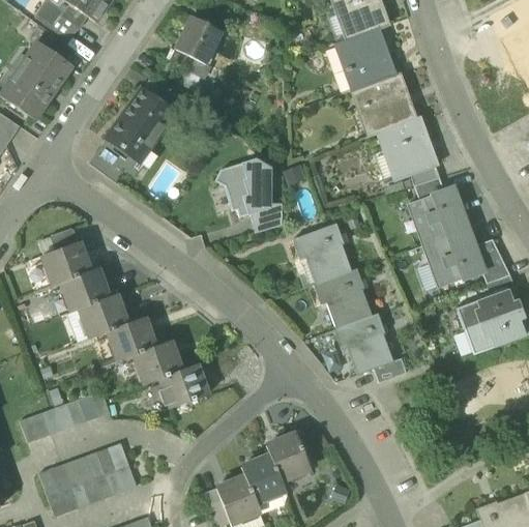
[(64,38),(74,24),(56,10),(63,0),(46,0),(45,1),(43,2),(34,16),(64,38)]
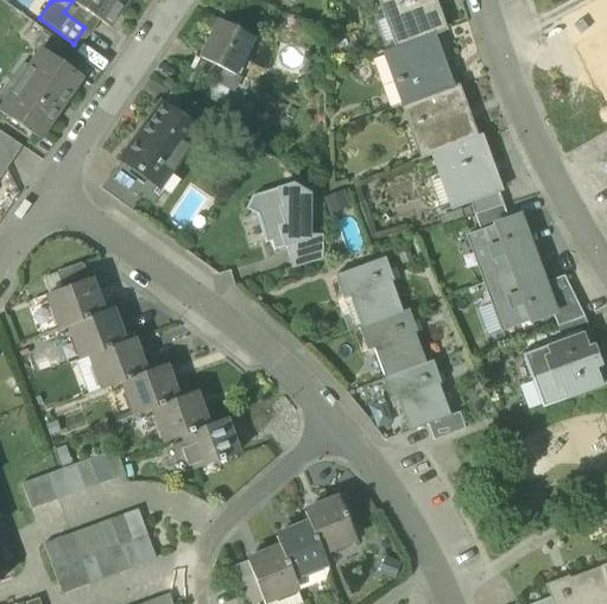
[(96,16),(73,0),(64,12),(84,27),(88,30),(96,16)]
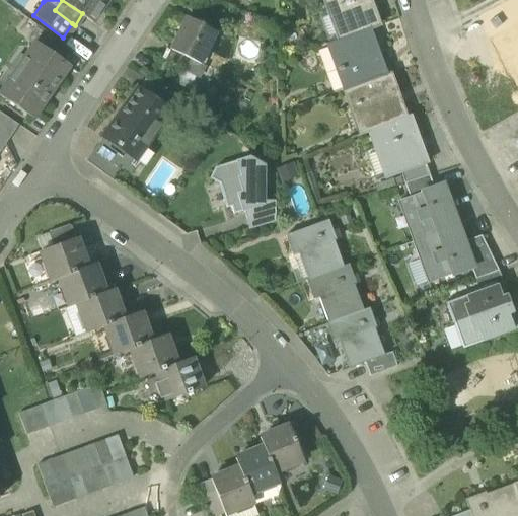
[(93,20),(106,0),(62,0),(82,13),(93,20)]
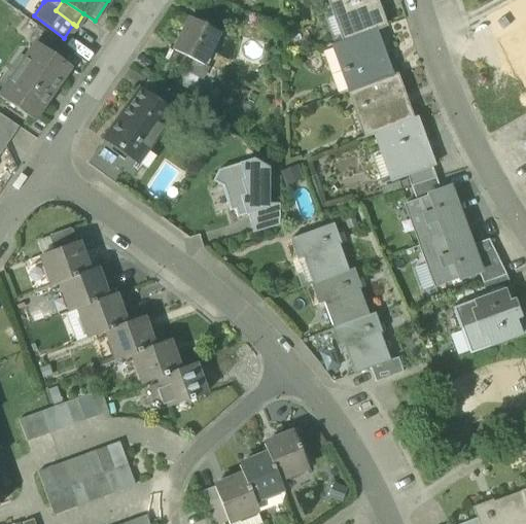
[(335,8),(346,38),(376,27),(384,24),(376,3),(379,2),(378,0),(328,0),(331,9),(335,8)]
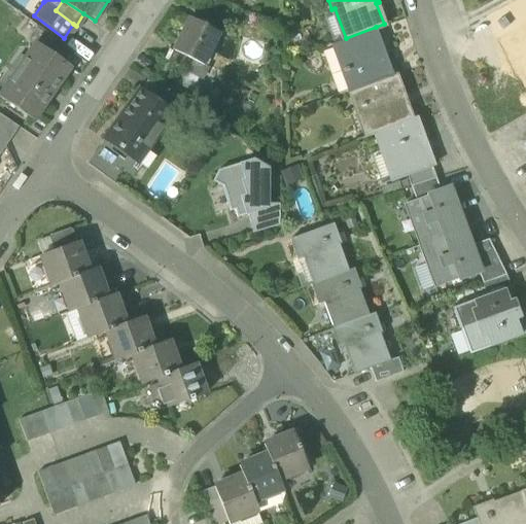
[(335,8),(331,9),(323,12),(334,42),(346,38),(335,8)]
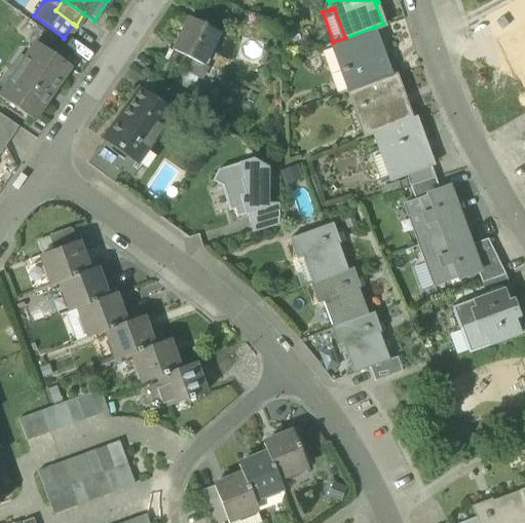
[(190,57),(203,63),(220,30),(191,16),(176,47),(175,49),(190,57)]
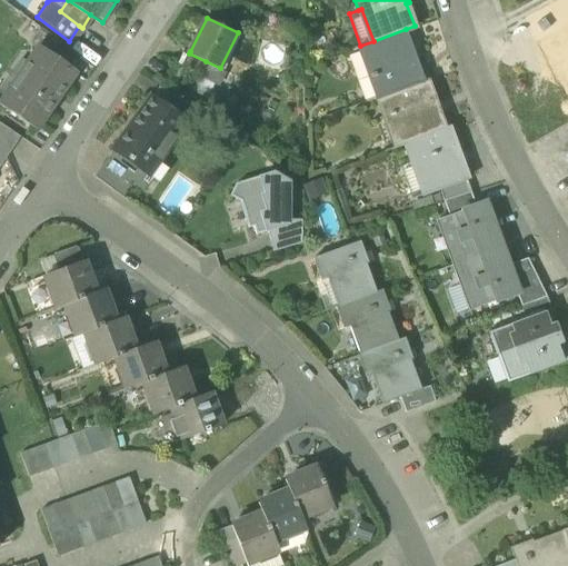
[(378,76),(385,93),(421,80),(410,49),(414,48),(406,29),(374,41),(360,46),(359,47),(371,79),(378,76)]
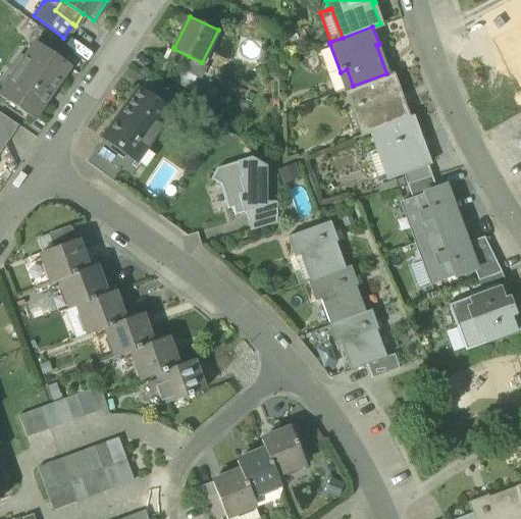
[(0,94),(34,117),(70,63),(37,41),(25,56),(16,70),(0,94)]
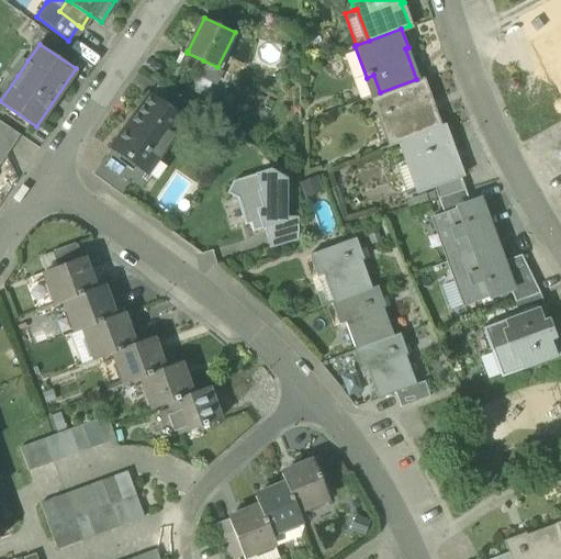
[(179,63),(198,74),(203,60),(187,53),(188,51),(183,48),(176,62),(179,63)]
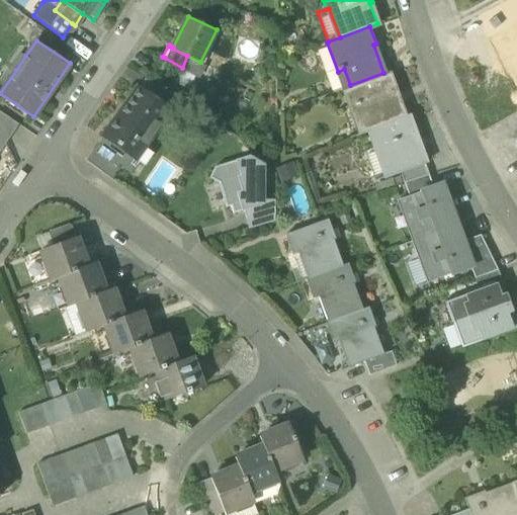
[(16,70),(25,56),(20,52),(10,66),(16,70)]
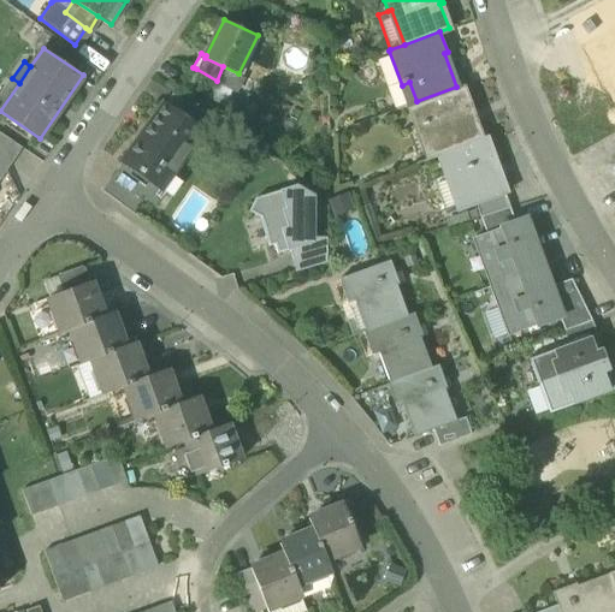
[(223,66),(217,81),(234,90),(238,93),(247,78),(238,73),(223,66)]
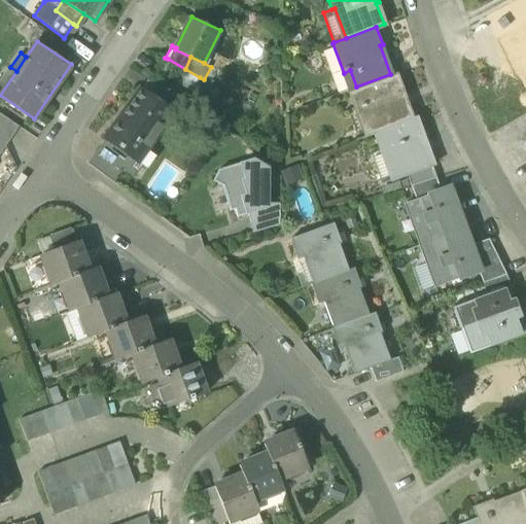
[(200,77),(185,69),(178,81),(193,90),(200,77)]
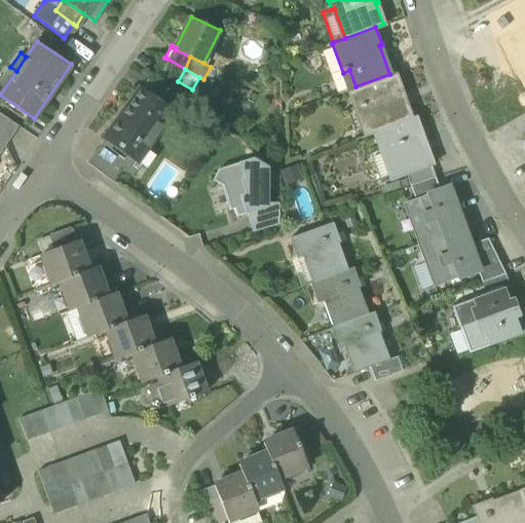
[(371,134),(374,133),(414,118),(397,72),(389,74),(355,86),(348,89),(355,106),(360,104),(371,134)]
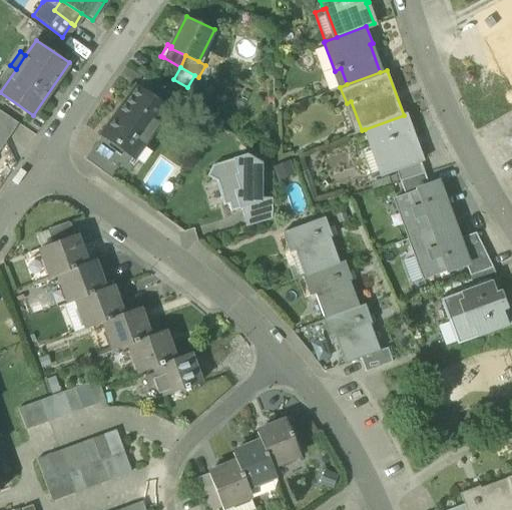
[(137,86),(167,108),(173,99),(172,98),(175,95),(144,76),(137,86)]
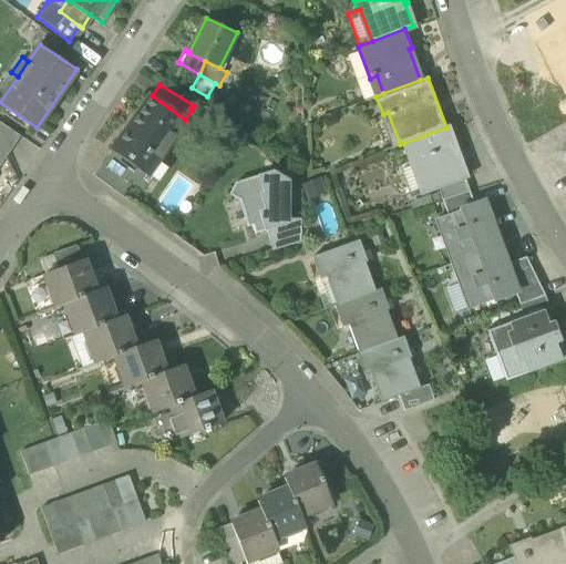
[(114,147),(133,161),(153,175),(158,180),(168,166),(158,159),(185,120),(152,95),(114,147)]
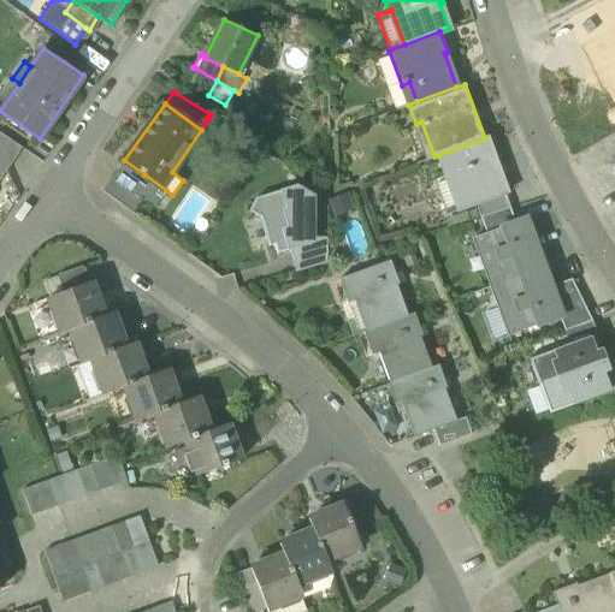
[(0,179),(23,146),(0,130),(0,179)]
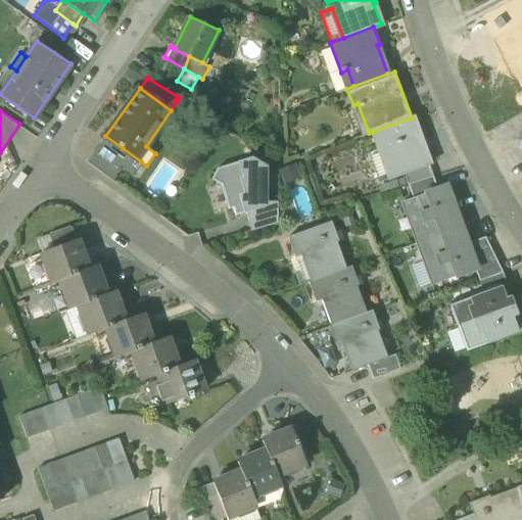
[(208,116),(205,122),(217,128),(220,124),(208,116)]
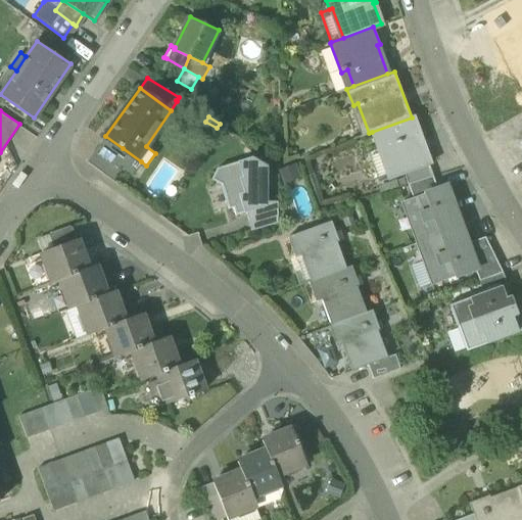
[(414,116),(412,117),(372,132),(378,148),(382,147),(392,177),(405,173),(427,163),(429,163),(421,141),(423,140),(414,116)]
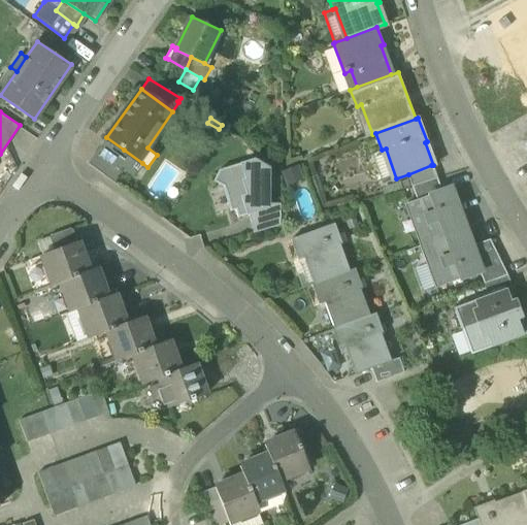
[(202,132),(213,139),(219,129),(207,123),(202,132)]
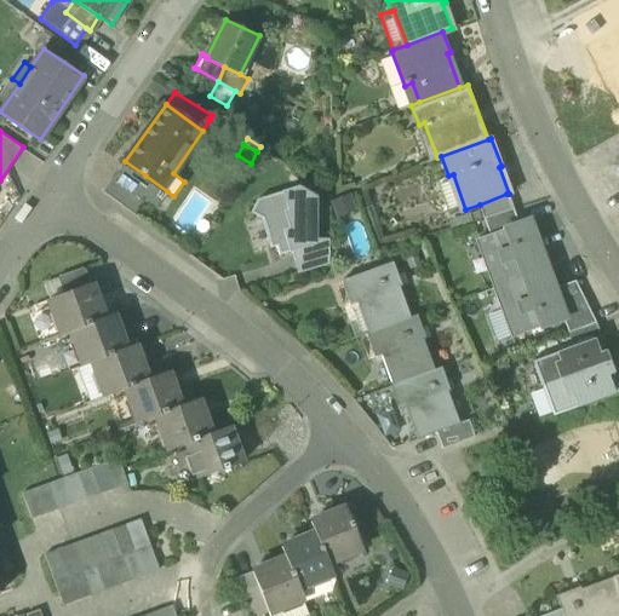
[(136,189),(145,176),(125,161),(115,174),(136,189)]
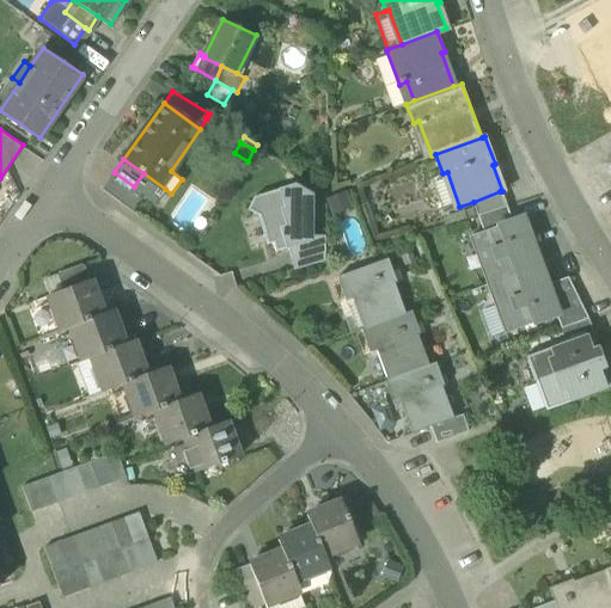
[(447,172),(443,173),(431,178),(444,213),(459,207),(447,172)]
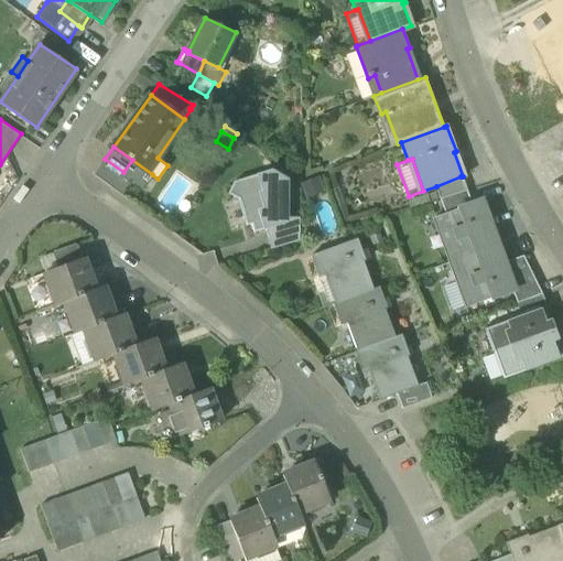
[(123,172),(132,179),(142,186),(152,174),(132,160),(123,172)]
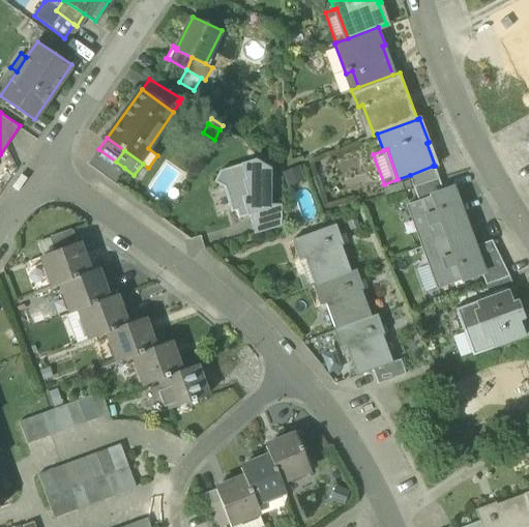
[(237,209),(239,216),(250,213),(269,208),(269,205),(269,168),(255,158),(221,169),(214,180),(225,185),(232,210),(237,209)]
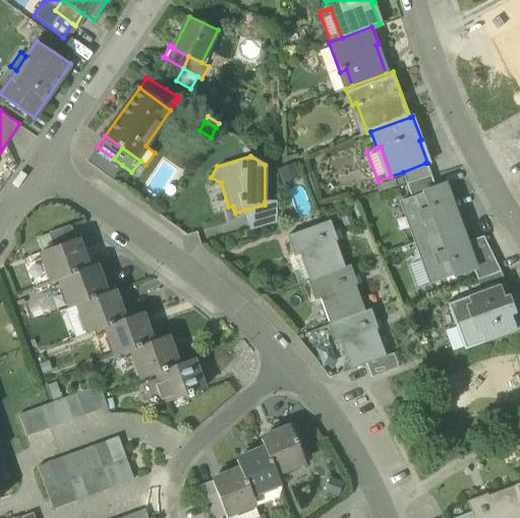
[(295,161),(277,167),(283,182),(300,176),(295,161)]
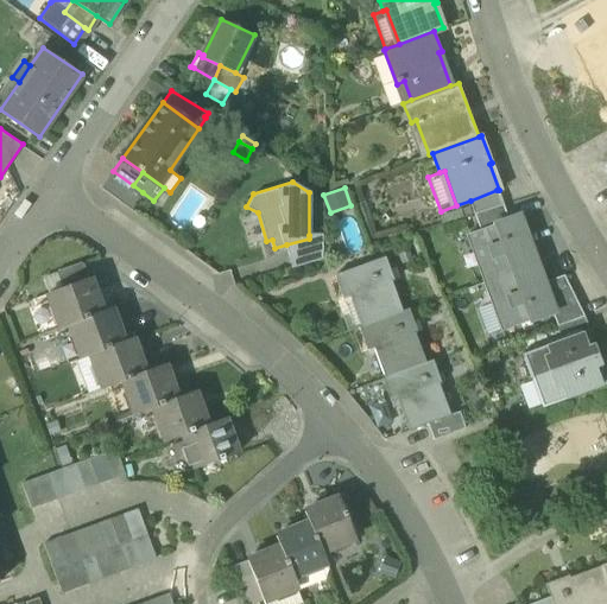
[(470,201),(475,213),(504,204),(499,190),(497,190),(470,201)]
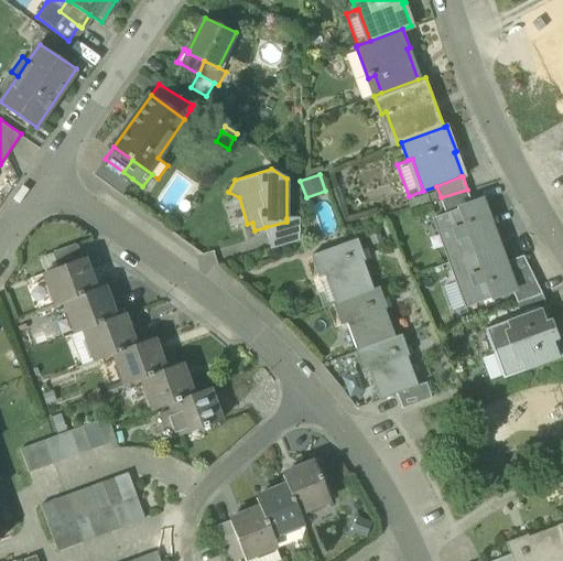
[(473,203),(467,190),(441,197),(440,197),(445,212),(473,203)]
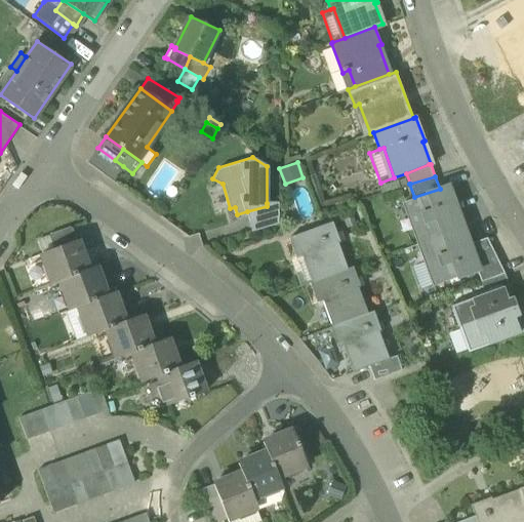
[(406,201),(420,242),(462,227),(447,186),(440,189),(414,197),(406,201)]
